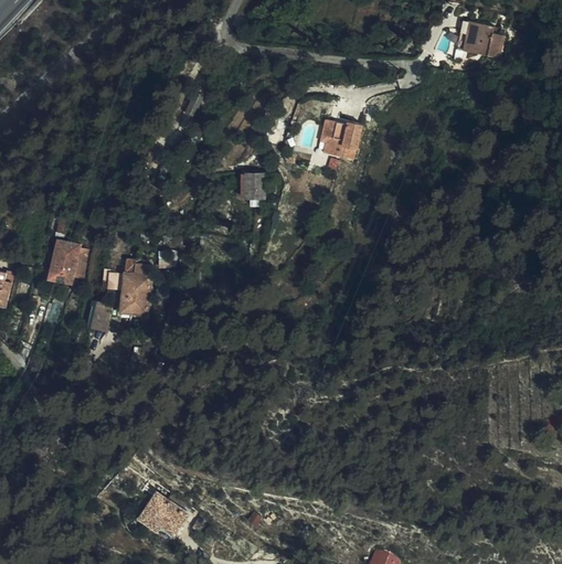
[(454,49),(496,57),(501,35),(490,32),(491,25),(460,20),(454,49)]
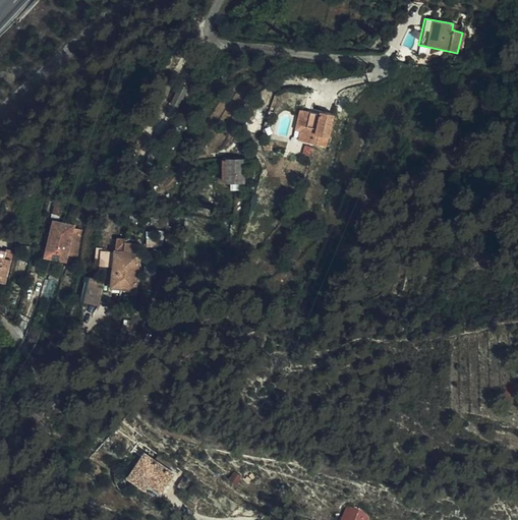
[(170,100),(177,104),(186,85),(178,82),(170,100)]
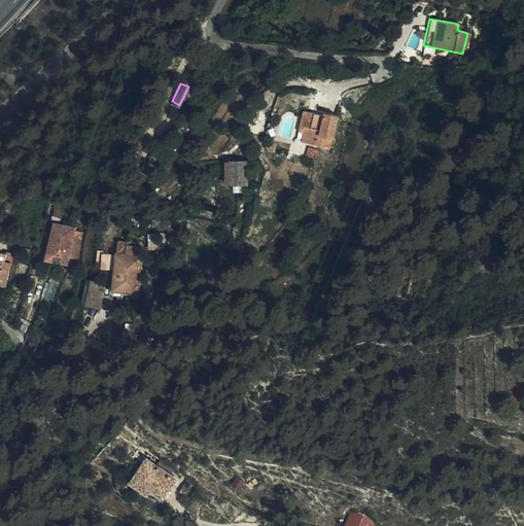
[(326,138),(329,138),(335,115),(323,112),(322,114),(303,110),(299,126),(308,127),(305,142),(324,147),(326,138)]
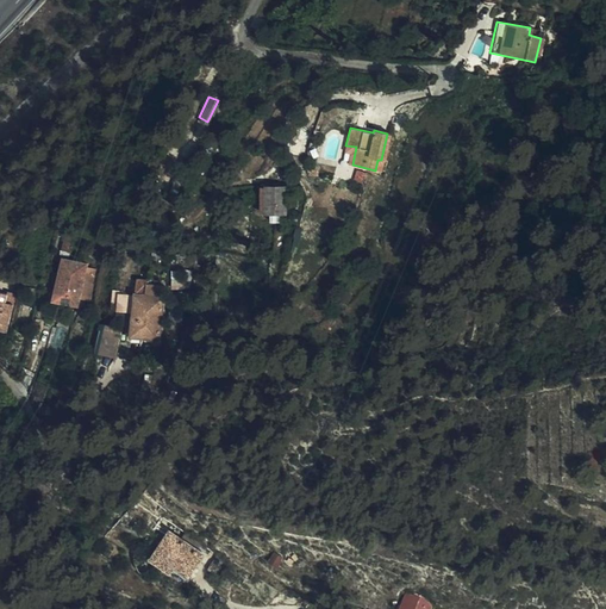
[(356,147),(345,145),(344,150),(350,153),(348,163),(353,165),(356,147)]
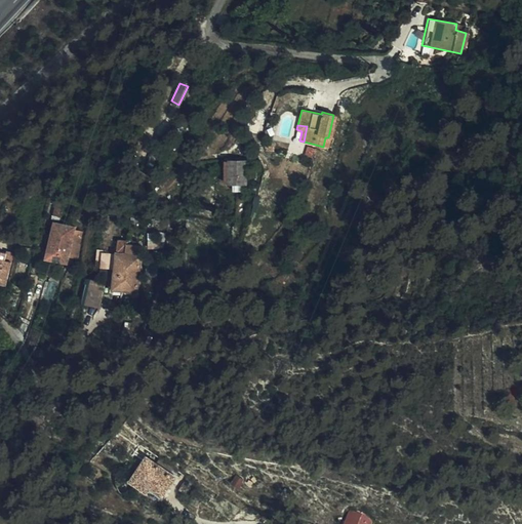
[(190,138),(205,145),(209,133),(193,128),(190,138)]
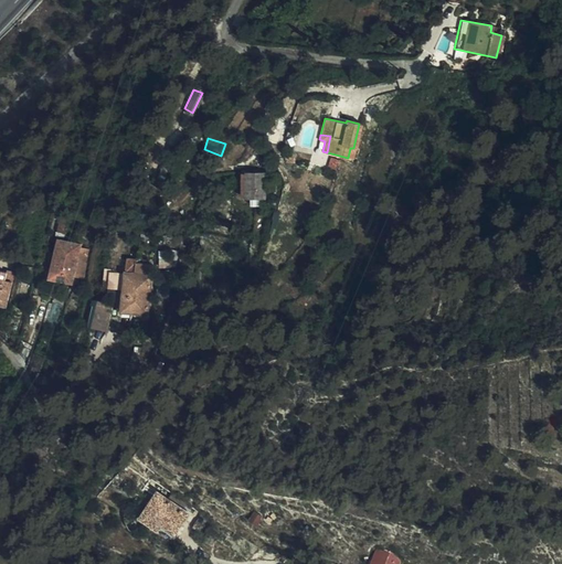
[(265,151),(275,151),(275,139),(269,139),(265,151)]
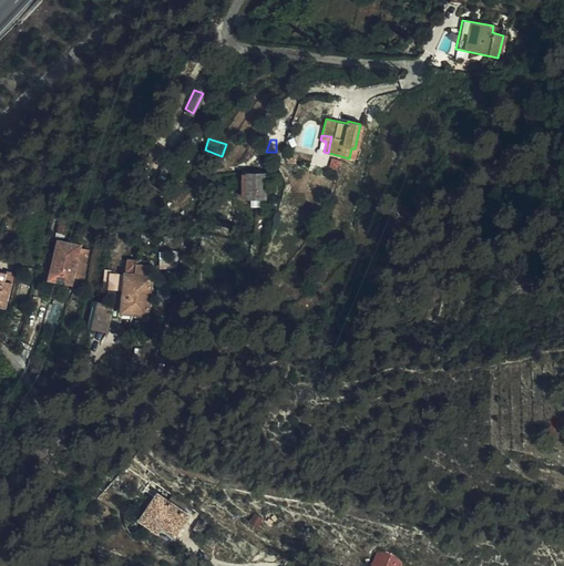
[(245,197),(247,197),(262,197),(264,197),(265,174),(245,174),(245,197)]
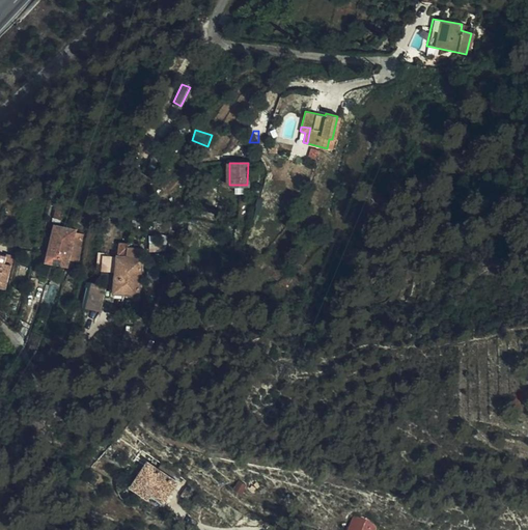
[(52,217),(60,219),(63,210),(55,204),(52,217)]
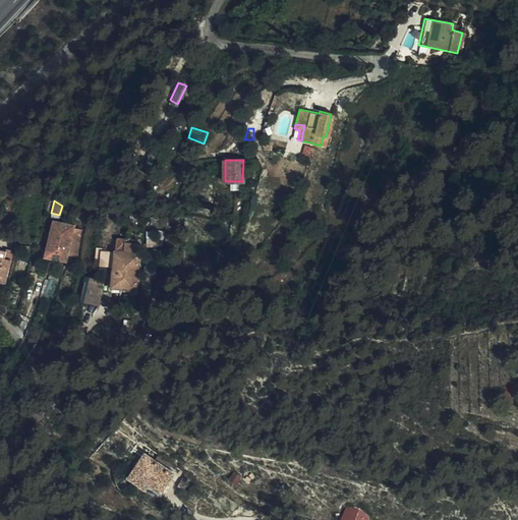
[(64,261),(72,226),(51,221),(44,255),(64,261)]
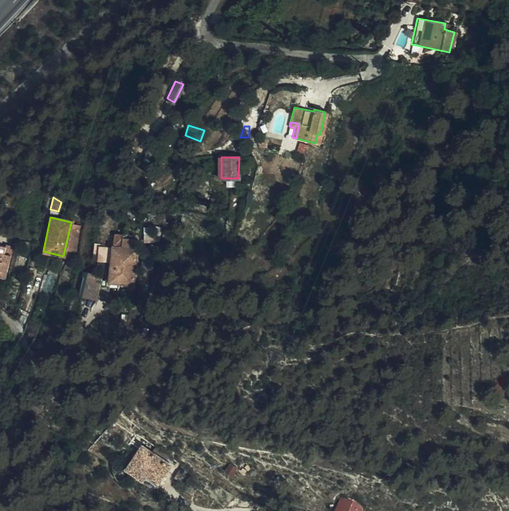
[(108,282),(132,284),(135,249),(120,248),(121,235),(113,234),(108,282)]
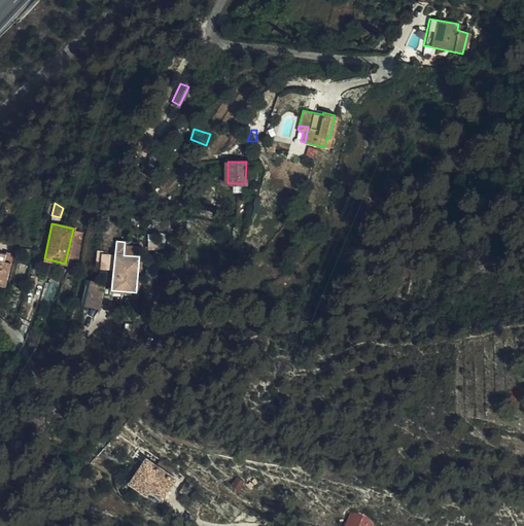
[(5,252),(0,251),(0,284),(3,285),(9,261),(3,260),(5,252)]
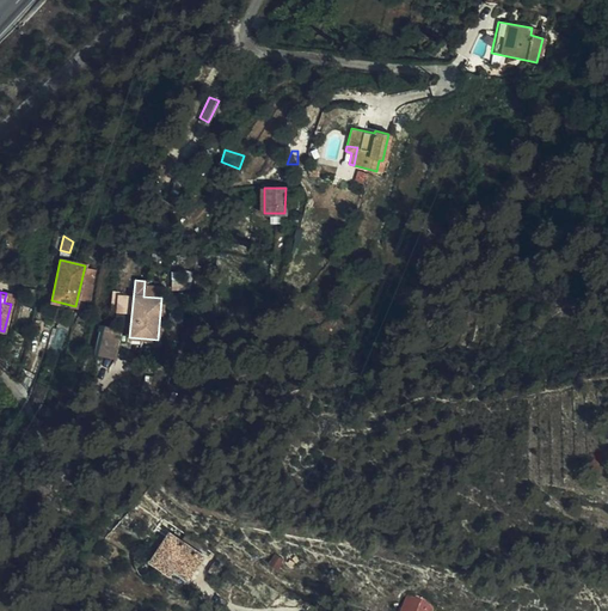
[(100,323),(93,352),(115,358),(122,328),(100,323)]
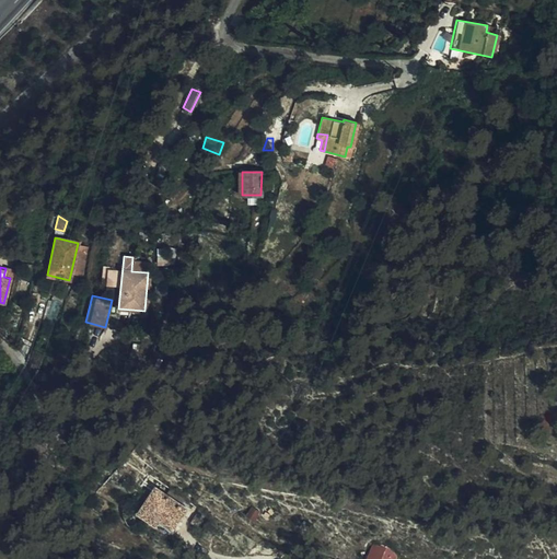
[(23,443),(38,454),(44,447),(27,437),(23,443)]
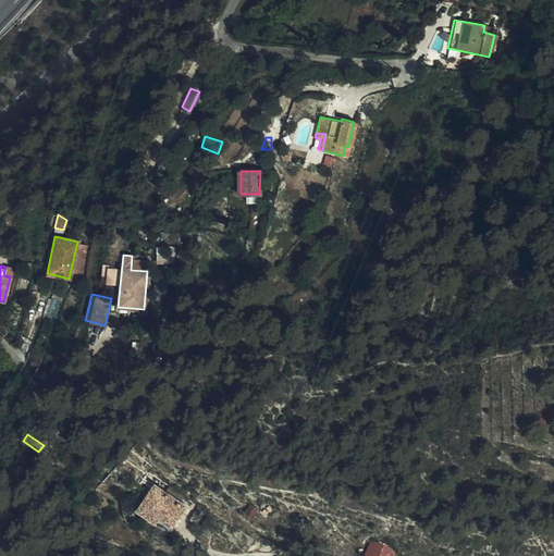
[(171,526),(183,505),(152,485),(137,508),(155,520),(157,516),(171,526)]
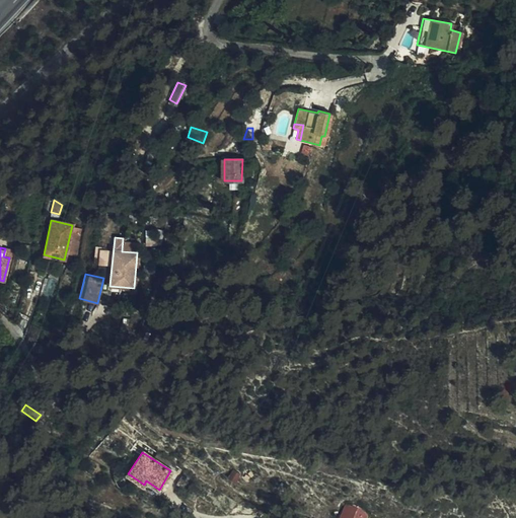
[(81,509),(92,516),(96,510),(84,504),(81,509)]
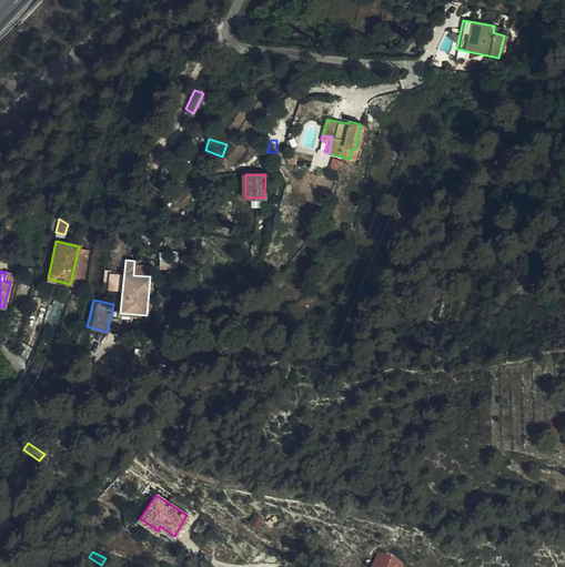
[(396,566),(399,562),(375,552),(369,566),(396,566)]
